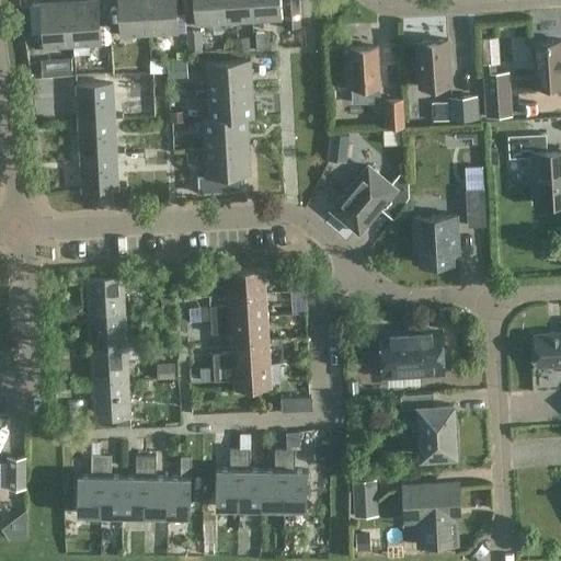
[(96,0),(91,0),(69,1),(71,45),(100,44),(96,0)]
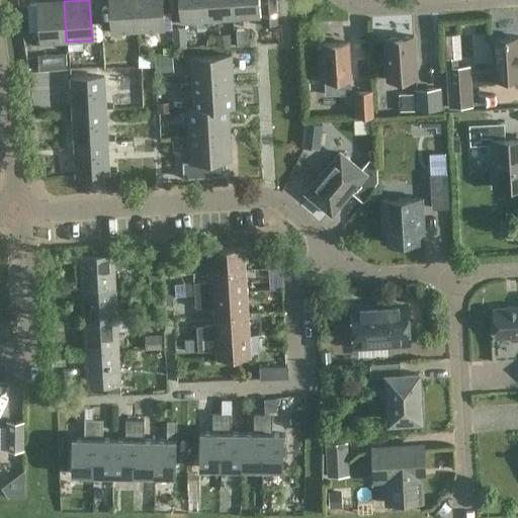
[(138,30),(135,0),(108,0),(111,32),(138,30)]
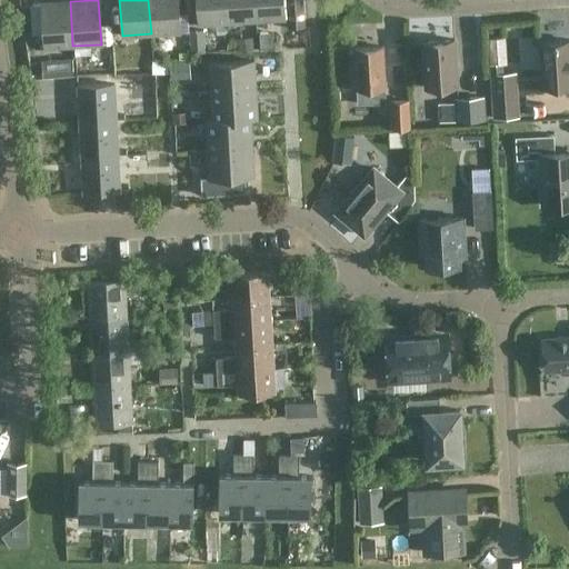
[(148,0),(151,33),(180,32),(178,0),(148,0)]
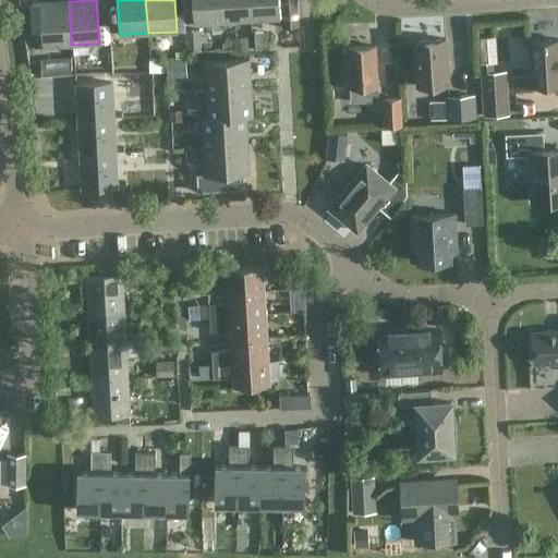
[(222,22),(220,0),(192,0),(194,24),(222,22)]
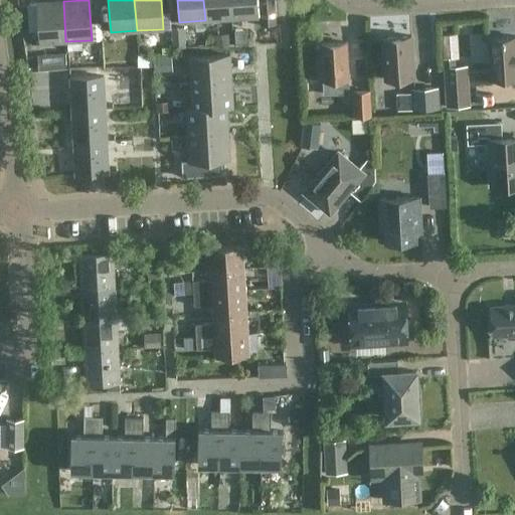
[(203,0),(205,20),(230,19),(229,0),(203,0)]
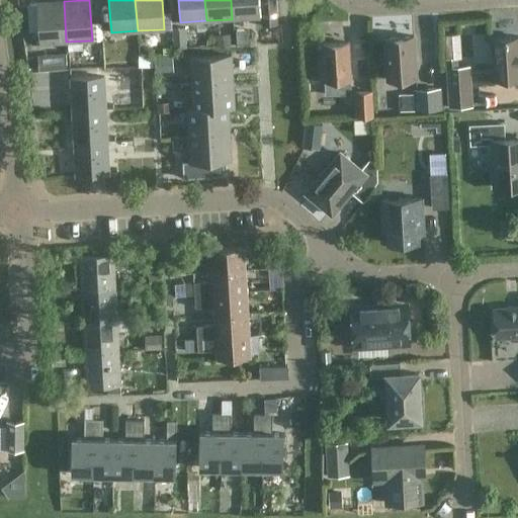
[(231,0),(232,19),(259,17),(257,0),(231,0)]
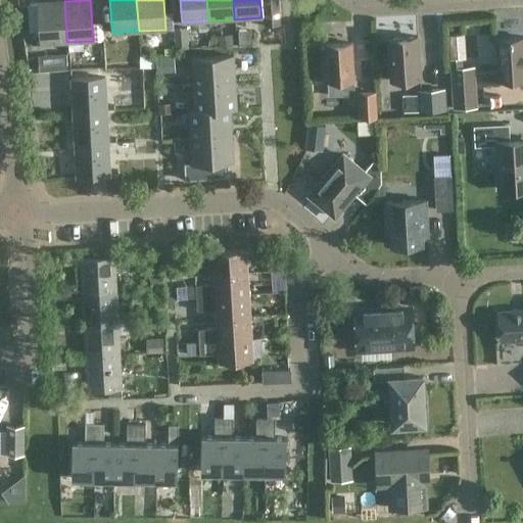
[(263,0),(264,27),(279,26),(277,0),(263,0)]
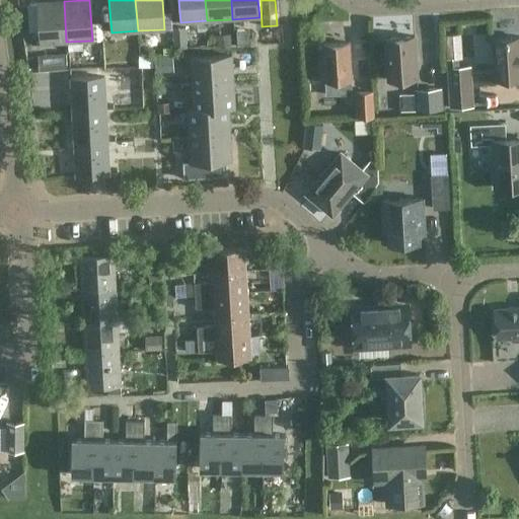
[(66,42),(64,1),(36,3),(40,44),(66,42)]
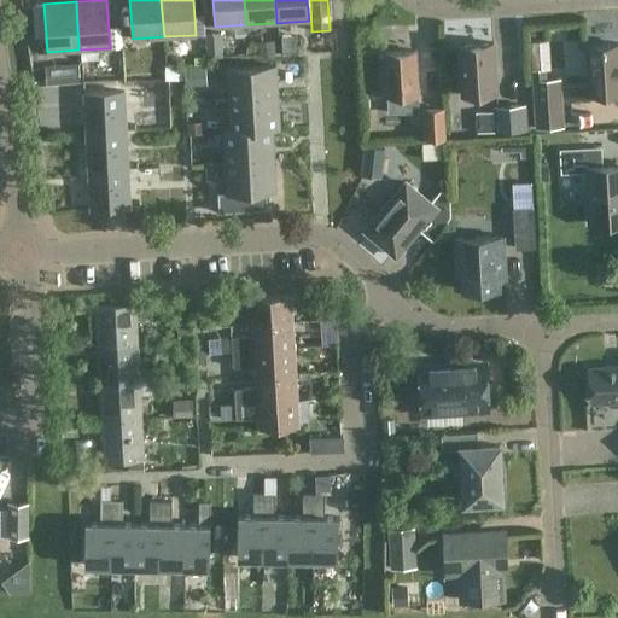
[(22,7),(23,21),(33,19),(31,6),(22,7)]
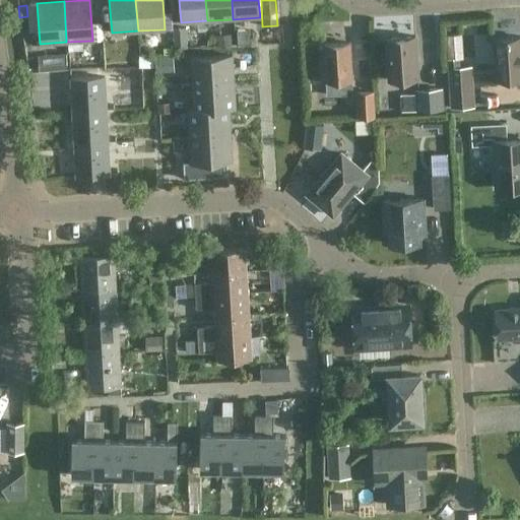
[(187,48),(186,26),(172,27),(174,49),(187,48)]
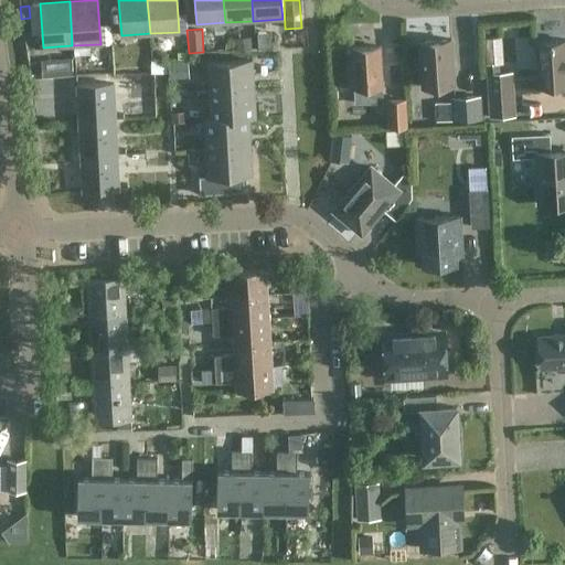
[(251,49),(249,35),(235,36),(236,50),(251,49)]
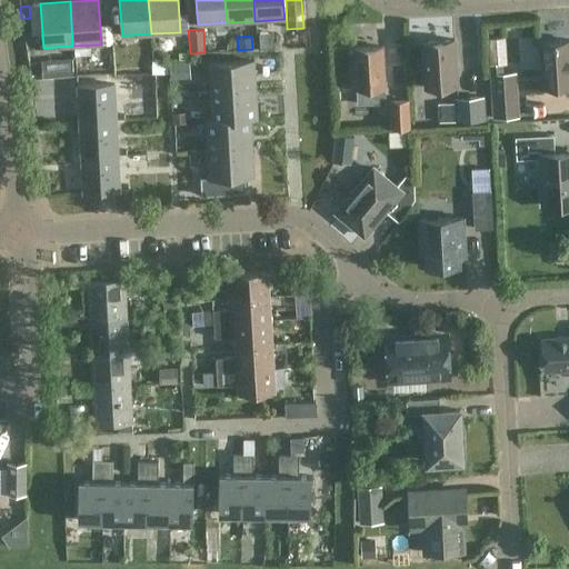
[(453,39),(422,41),(426,87),(457,85),(453,39)]
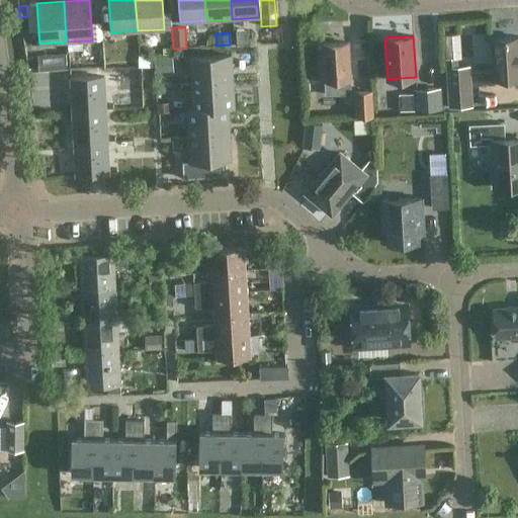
[(517,77),(517,35),(492,37),(494,79),(517,77)]
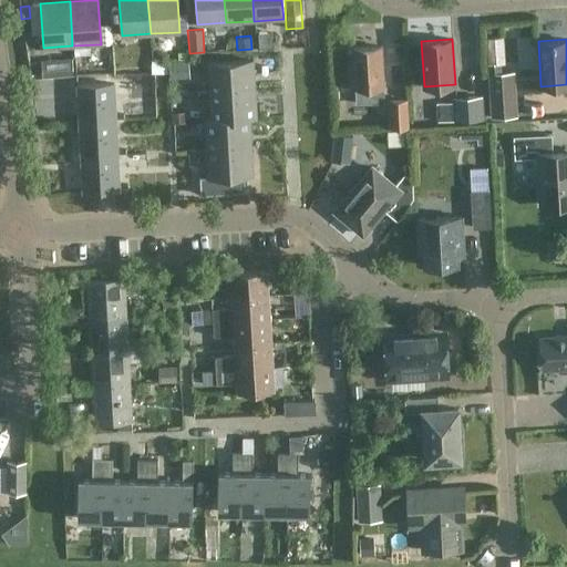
[(381,45),(350,48),(352,93),(383,92),(381,45)]
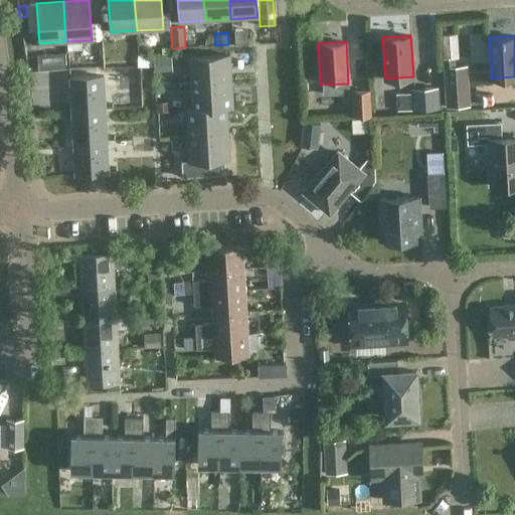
[(66,67),(65,53),(37,55),(38,69),(66,67)]
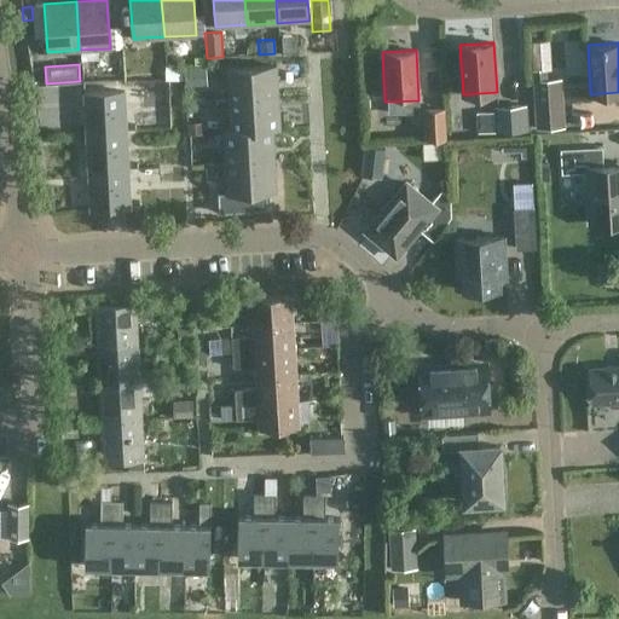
[(165,80),(183,80),(183,65),(165,65),(165,80)]
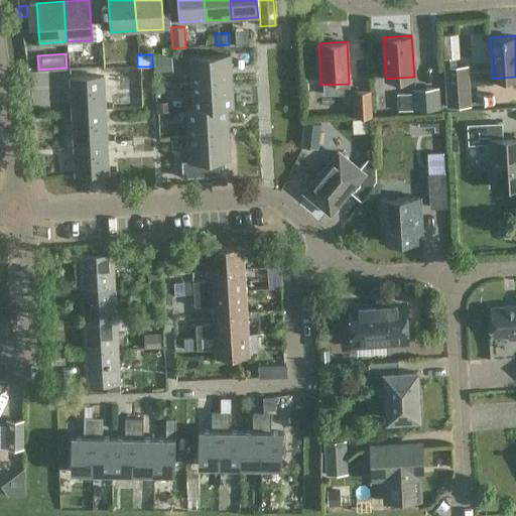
[(172,70),(171,55),(153,56),(155,72),(172,70)]
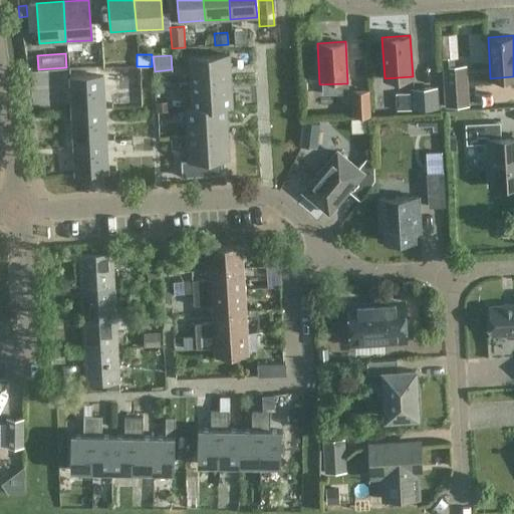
[(188,57),(190,83),(230,80),(229,55),(188,57)]
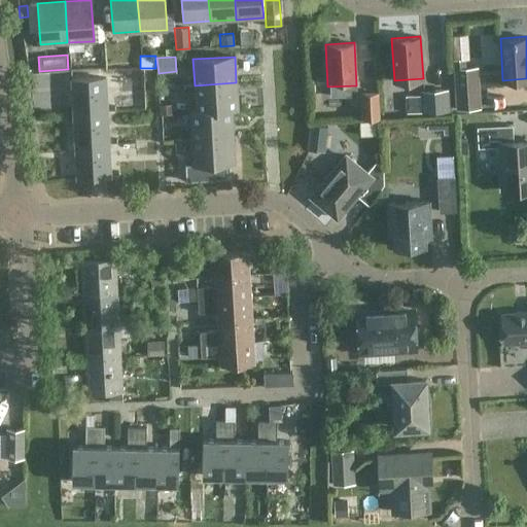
[(478,67),(465,67),(465,58),(452,59),(455,110),(481,108),(478,67)]
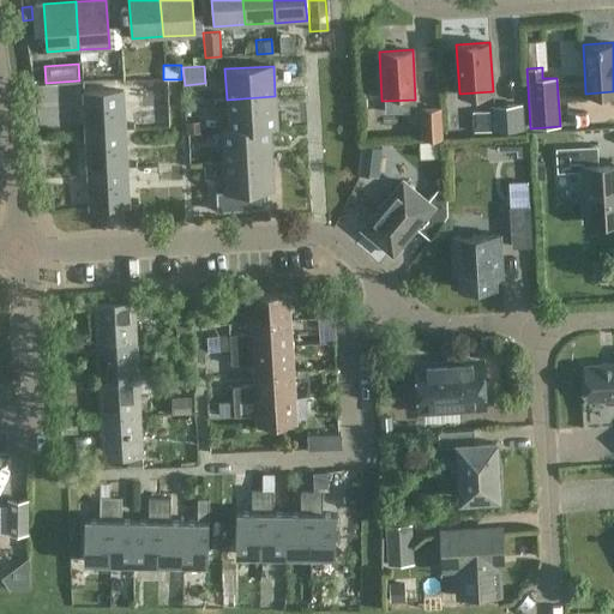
[(85,131),(125,130),(122,91),(83,94),(85,131)]
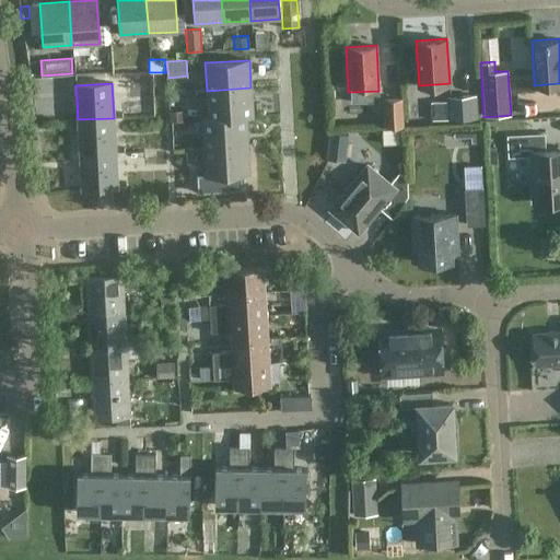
[(202,119),(253,116),(251,88),(207,91),(208,118),(202,118),(202,119)]
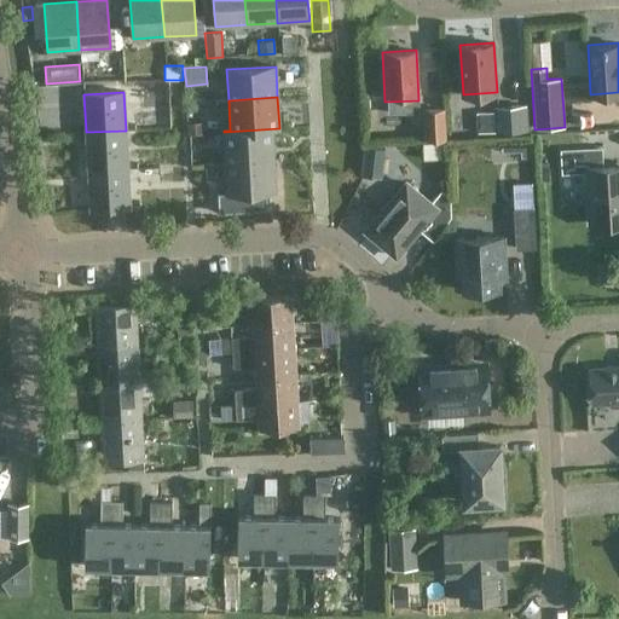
[(527,131),(526,104),(492,106),(493,132),(527,131)]
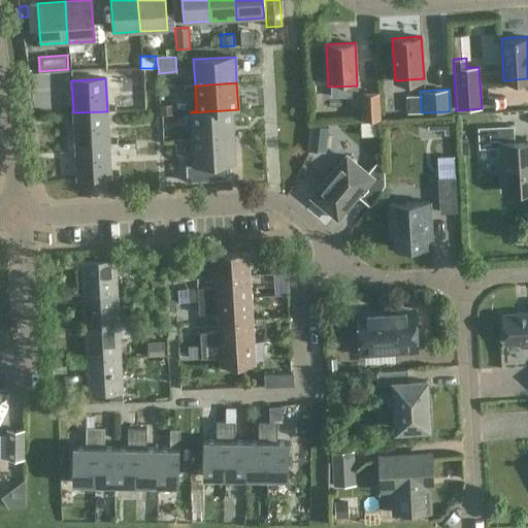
[(381,119),(380,92),(361,92),(362,120),(381,119)]
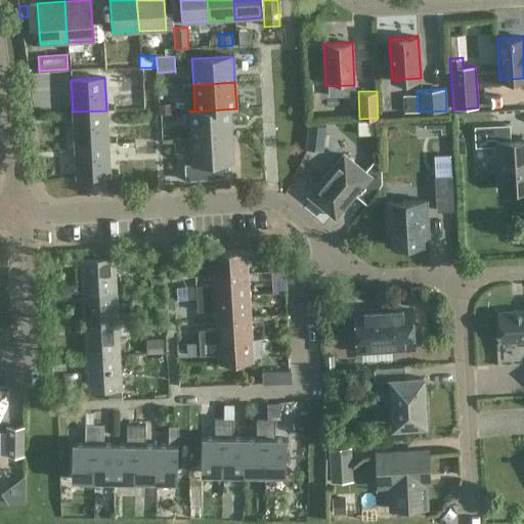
[(171,113),(170,103),(160,104),(160,114),(171,113)]
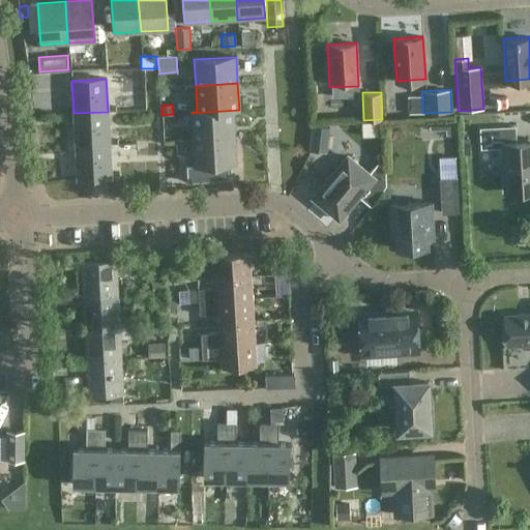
[(193,139),(234,137),(233,111),(239,110),(192,113),(193,139)]
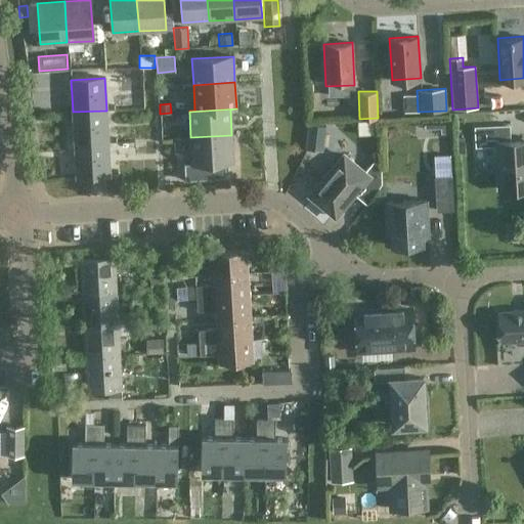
[(107,142),(106,111),(73,112),(74,144),(107,142)]
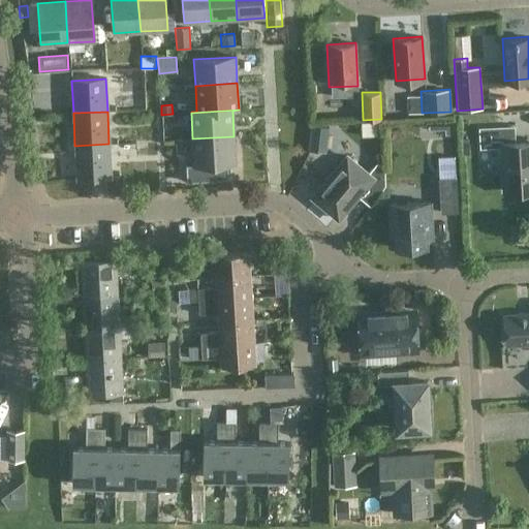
[(325,152),(328,128),(311,126),(311,129),(309,151),(312,151),(325,152)]
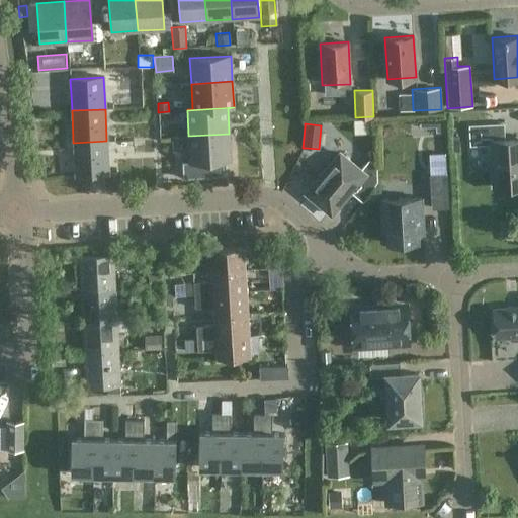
[(492,143),(494,187),(517,185),(517,140),(503,141),(502,124),(469,126),(470,144),(492,143)]
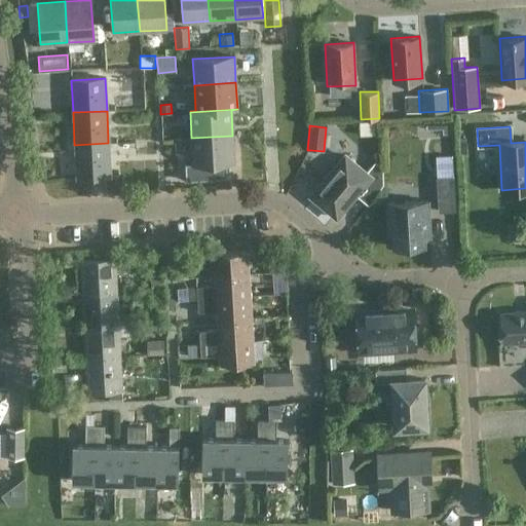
[(232,136),(191,138),(193,163),(185,163),(186,180),(227,178),(226,162),(234,162),(232,136)]
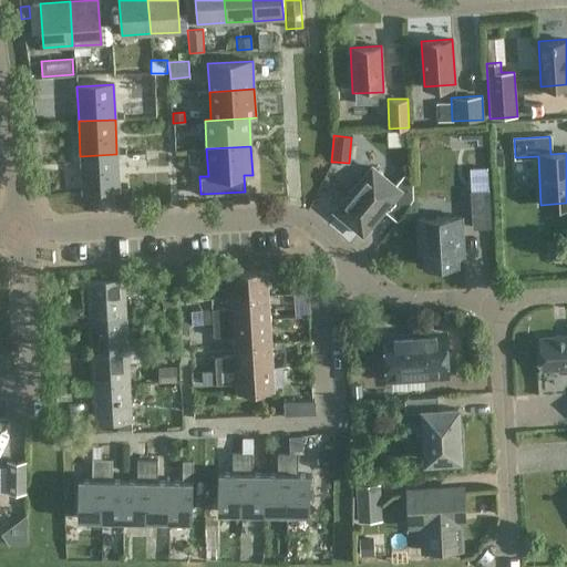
[(119,189),(116,154),(80,156),(82,192),(119,189)]
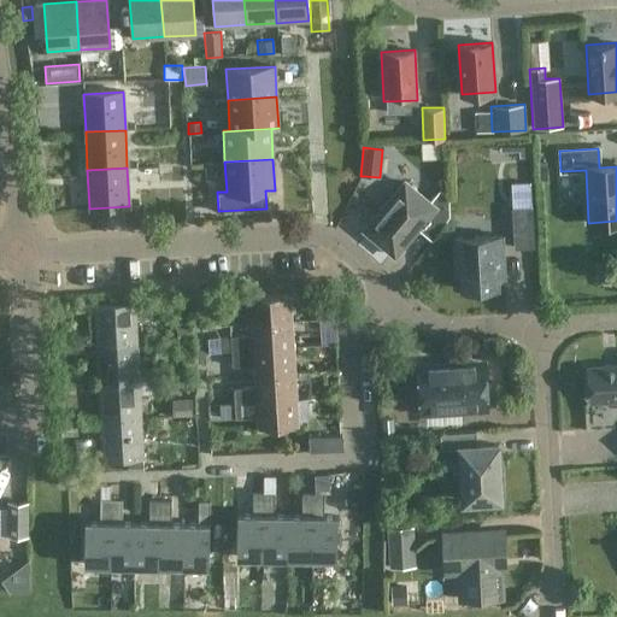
[(405,182),(364,229),(394,254),(417,228),(433,240),(450,216),(448,197),(440,189),(429,201),(405,182)]
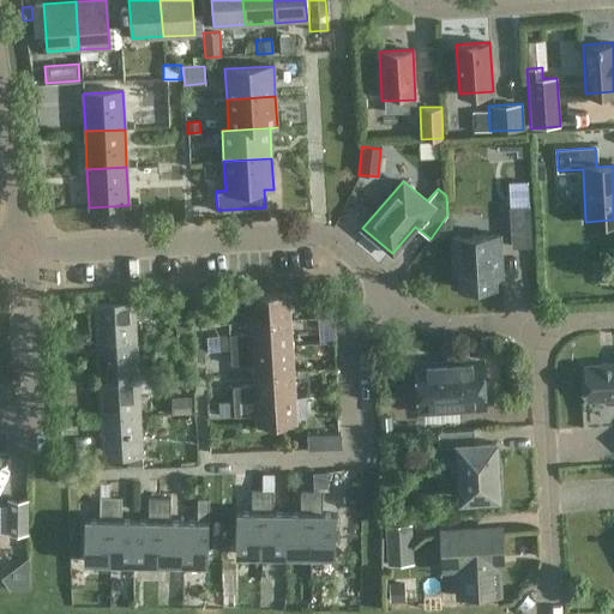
[(509,206),(511,247),(531,246),(529,205),(509,206)]
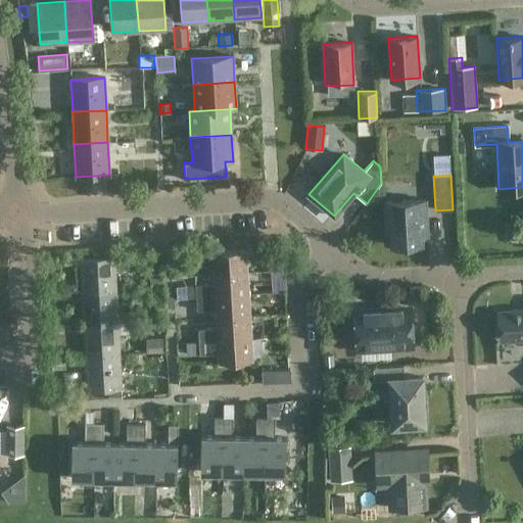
[(392,231),(392,245),(421,243),(421,230),(426,229),(425,199),(384,200),(386,231),(392,231)]
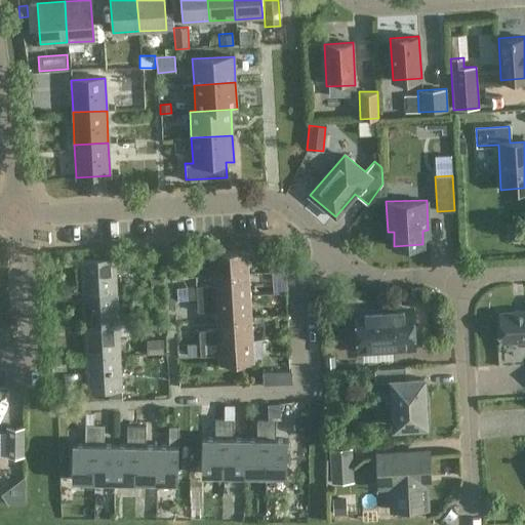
[(214,266),(214,275),(247,274),(246,250),(194,254),(195,267),(214,266)]
